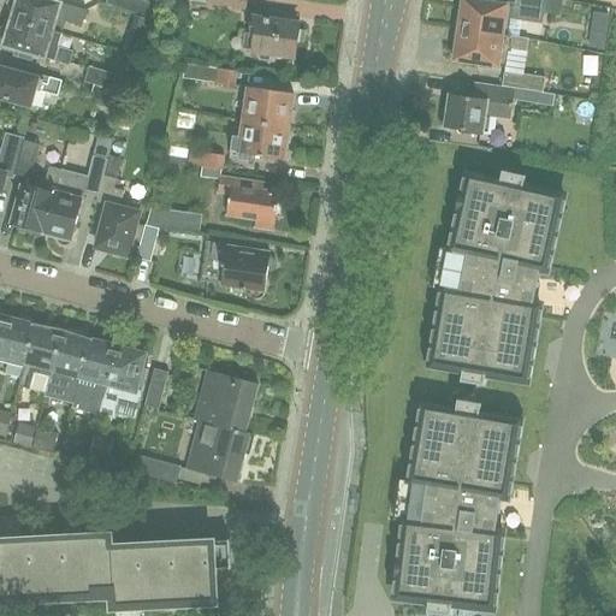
[(63,35),(67,22),(82,25),(86,12),(51,1),(51,0),(17,0),(12,19),(63,35)]
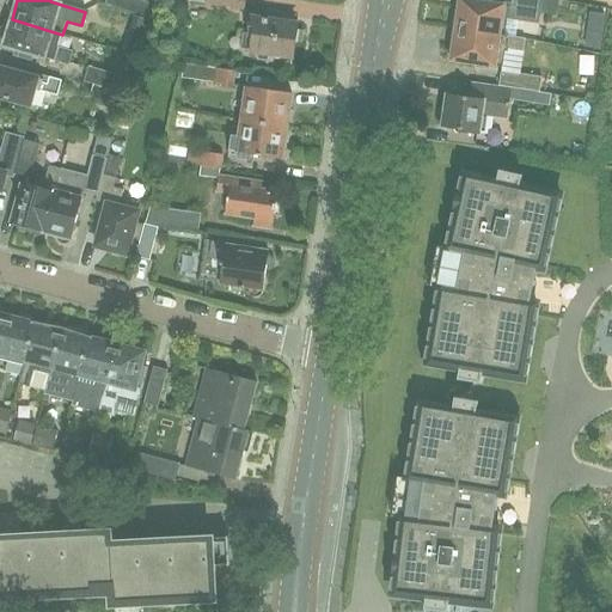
[(157,6),(136,0),(109,0),(106,7),(152,22),(157,6)]
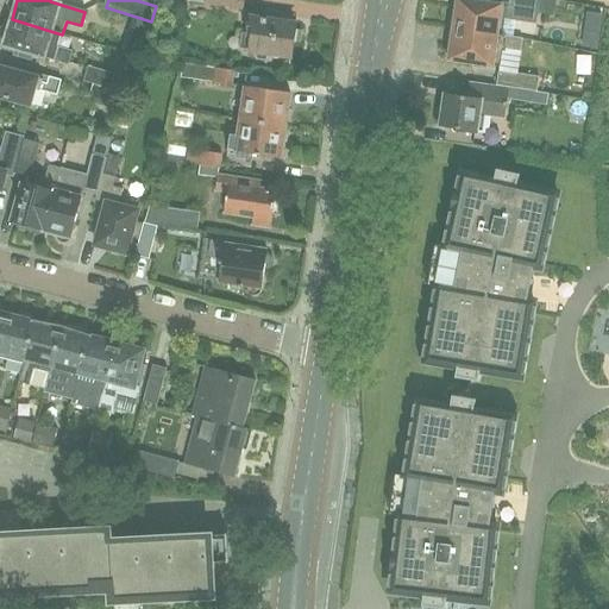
[(182,0),(192,4),(205,5),(243,11),(244,0),(182,0)]
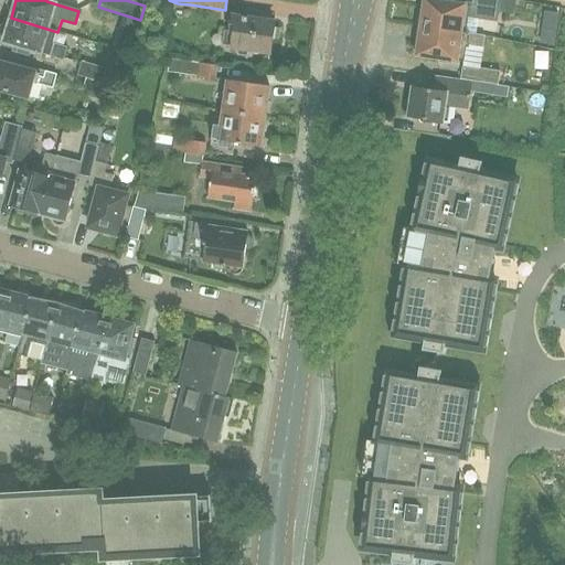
[(426,0),(422,29),(484,38),(484,36),(467,33),(469,19),(498,22),(500,0),(476,0),(475,6),(456,3),(456,4),(426,0)]
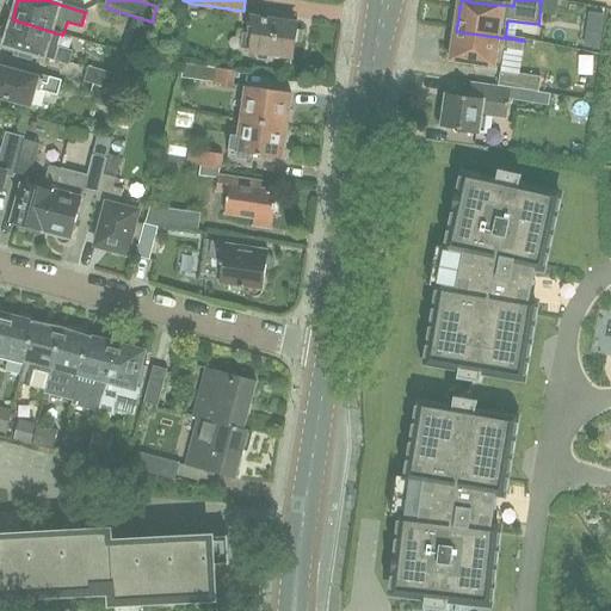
[(289,24),(290,16),(253,10),(252,19),(251,19),(250,35),(244,34),(241,51),(257,53),(258,60),(270,61),(272,55),(294,59),(296,43),(303,42),(304,32),(297,30),(298,25),(289,24)]
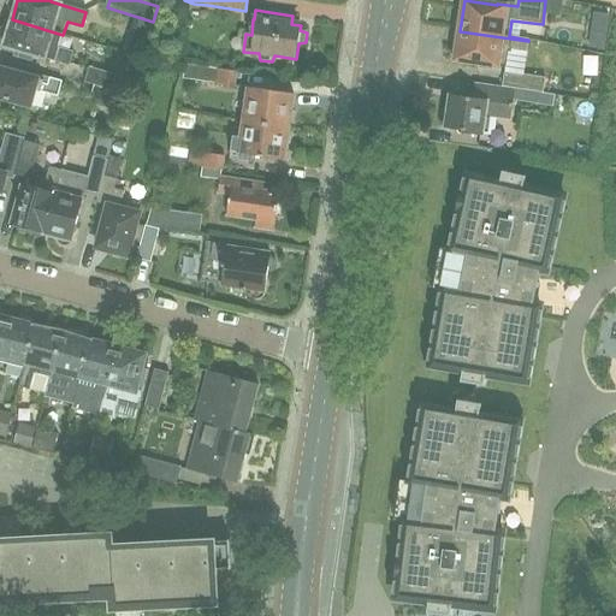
[(63,35),(12,19),(4,47),(21,52),(18,58),(33,61),(34,55),(69,66),(73,53),(59,48),(63,35)]
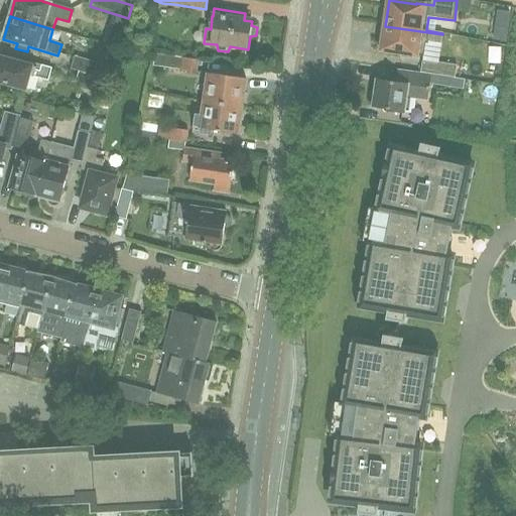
[(442,34),(385,26),(381,51),(424,57),(426,43),(428,44),(429,41),(441,43),(442,34)]
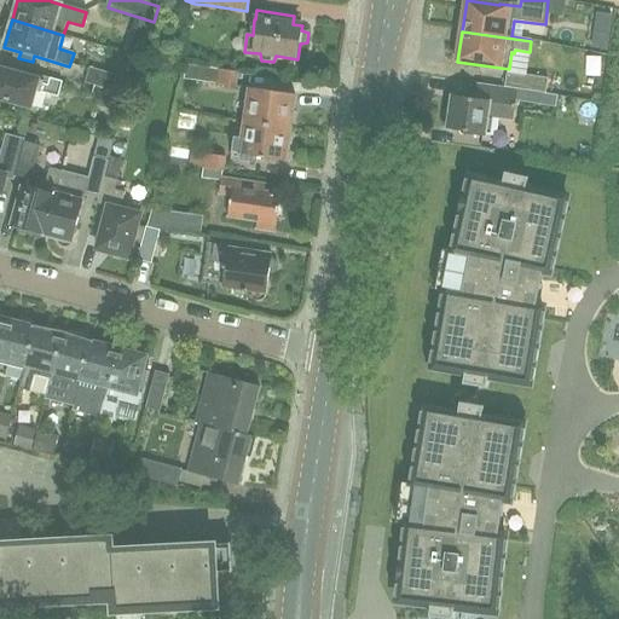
[(609,35),(595,33),(593,47),(607,50),(609,35)]
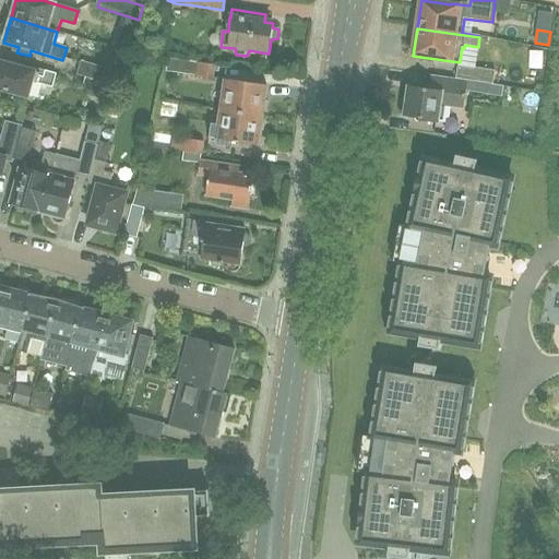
[(213,78),(214,66),(169,59),(168,62),(167,71),(213,78)]
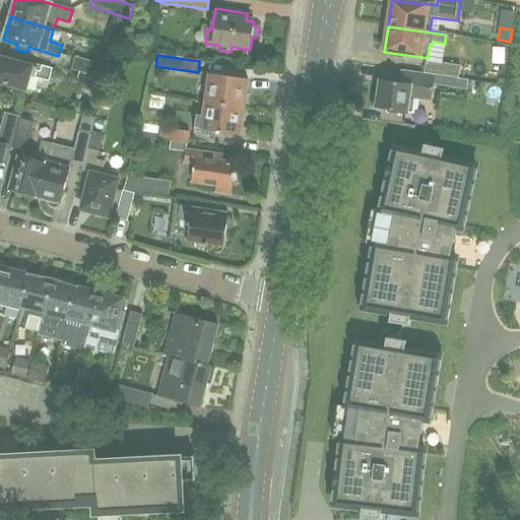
[(49,81),(52,69),(21,60),(20,63),(0,57),(0,82),(25,90),(29,76),(49,81)]
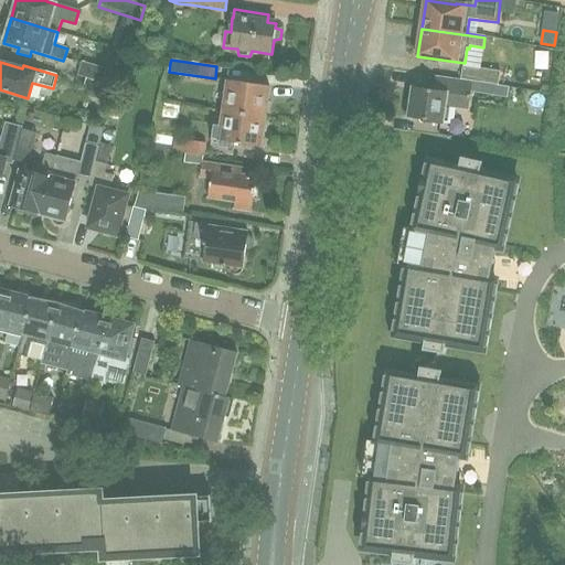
[(88,80),(95,82),(108,85),(110,86),(115,72),(98,67),(82,63),(77,76),(88,80)]
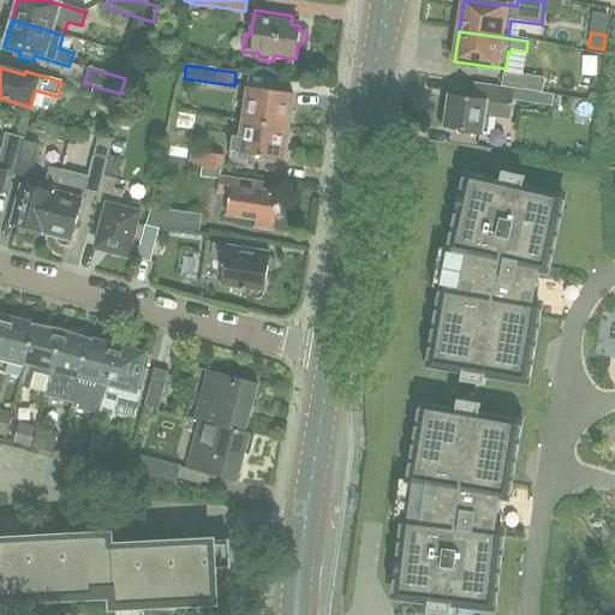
[(505,72),(501,88),(513,90),(543,94),(543,93),(544,78),(505,72)]
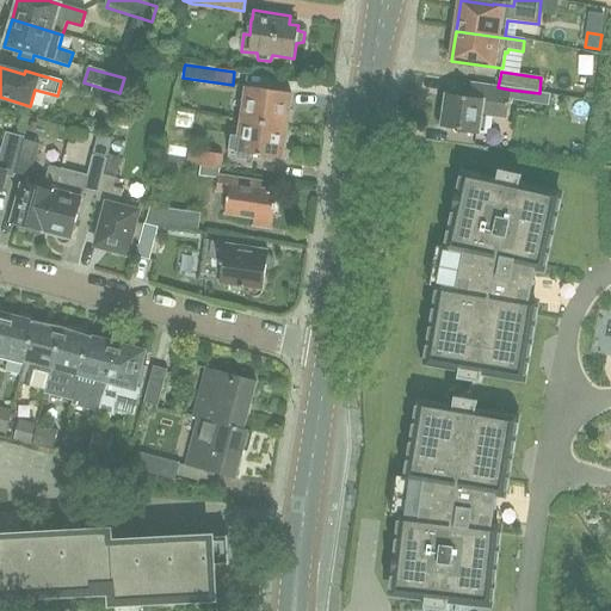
[(498,87),(473,84),(470,100),(446,97),(442,129),(455,131),(455,133),(480,136),(482,115),(495,117),(495,111),(506,112),(508,99),(543,104),(544,93),(539,92),(539,93),(510,90),(498,87)]
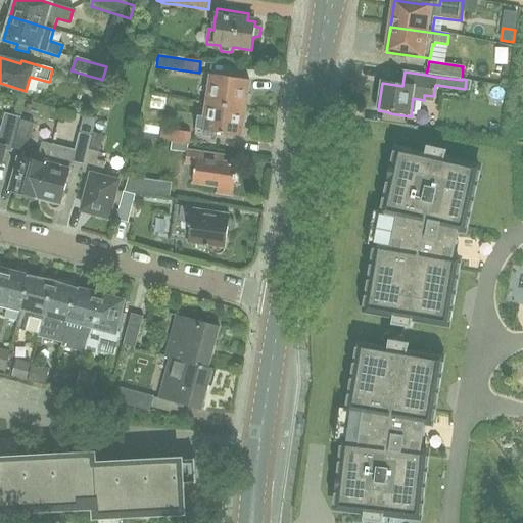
[(210,75),(207,102),(245,108),(245,104),(248,105),(249,95),(247,95),(249,80),(210,75)]
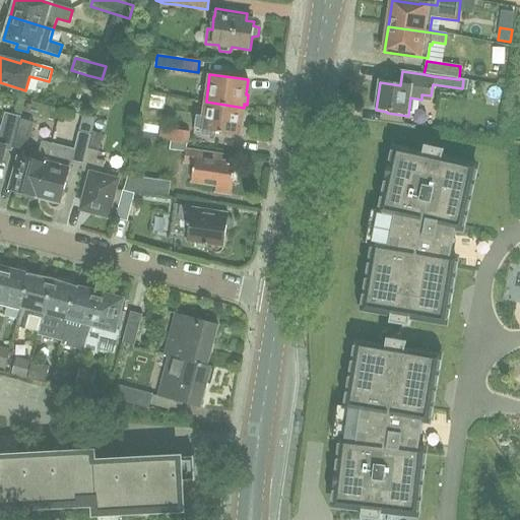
[(243,112),(244,108),(206,102),(204,117),(197,116),(194,134),(213,136),(214,132),(240,136),(242,122),(244,122),(246,112),(243,112)]
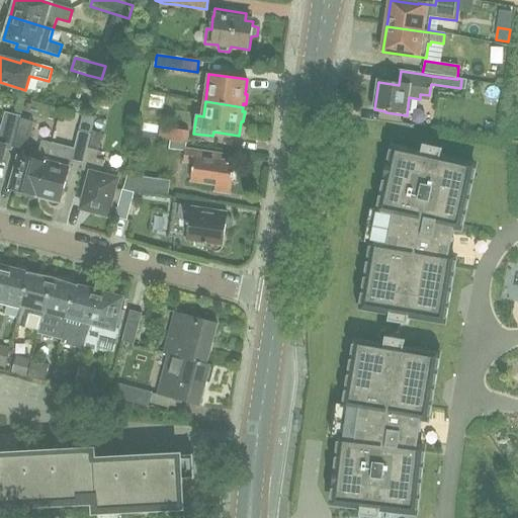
[(0,160),(3,148),(9,150),(17,117),(5,113),(0,132),(0,160)]
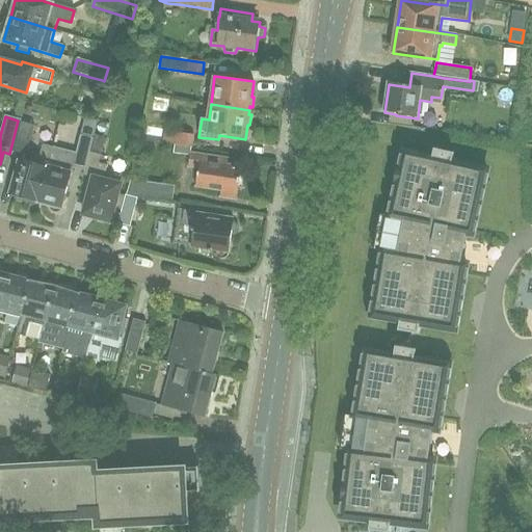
[(83,175),(84,176),(90,153),(99,122),(86,120),(77,153),(68,151),(62,168),(48,165),(37,202),(51,205),(51,207),(51,208),(51,209),(52,210),(53,211),(54,212),(55,212),(56,213),(57,213),(59,212),(60,212),(61,211),(61,210),(62,208),(72,171),(74,173),(74,168),(84,171),(83,175)]
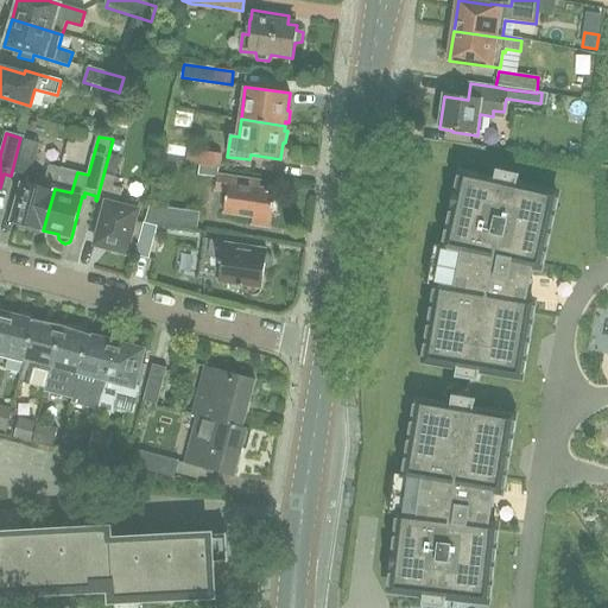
[(40,145),(25,140),(17,175),(32,178),(40,145)]
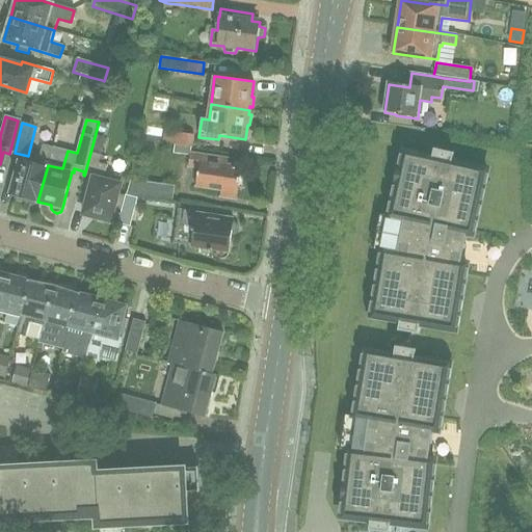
[(168,144),(175,145),(176,145),(191,148),(192,148),(194,135),(169,132),(168,144)]
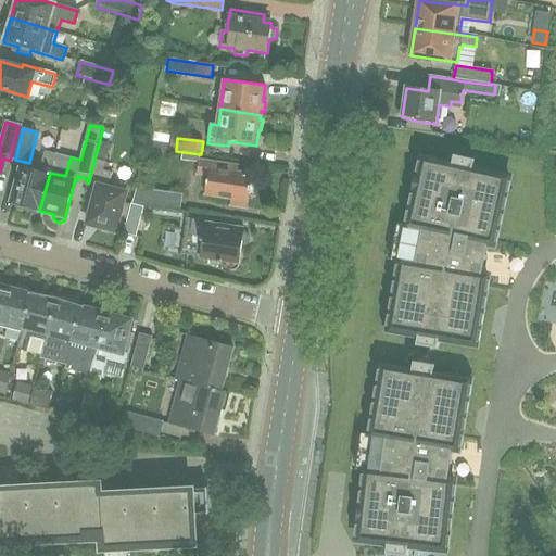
[(14,204),(39,211),(50,173),(55,154),(45,151),(39,172),(23,167),(14,204)]
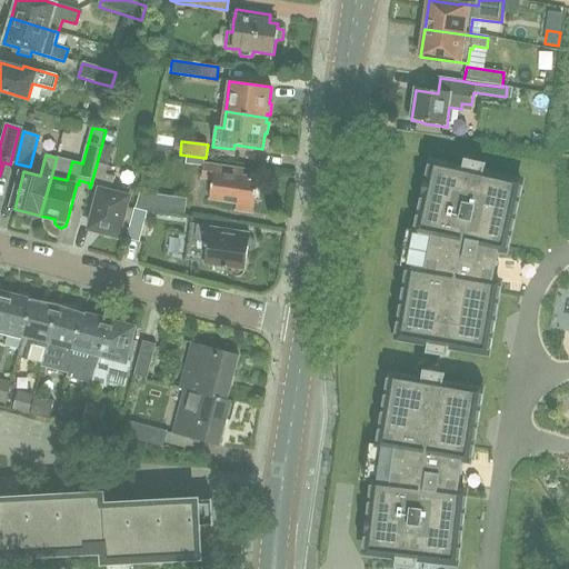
[(210,200),(237,203),(236,211),(252,215),(255,206),(258,179),(236,176),(236,170),(203,166),(205,158),(188,156),(187,156),(186,165),(203,167),(202,178),(212,180),(210,200)]
